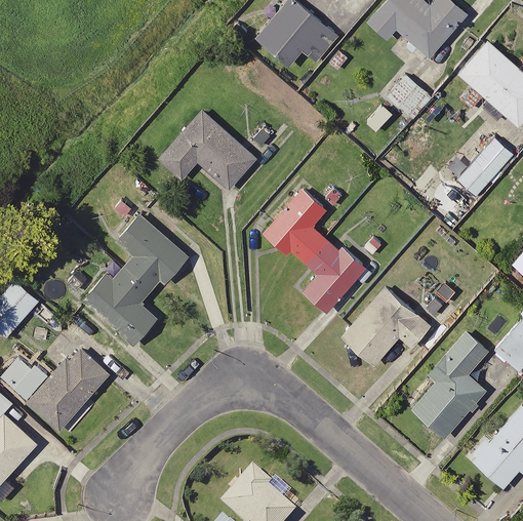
[(338,37),(295,0),(287,0),(254,38),(289,67),(303,51),(316,63),(338,37)]
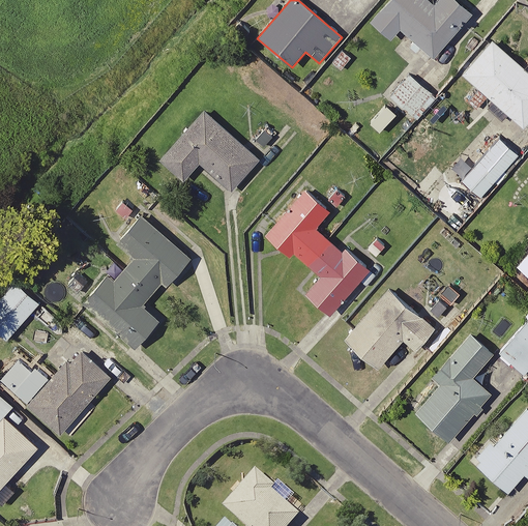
[(428,0),(389,0),(371,22),(391,40),(400,31),(432,59),(472,13),(456,0),(438,0),(434,5),(428,0)]
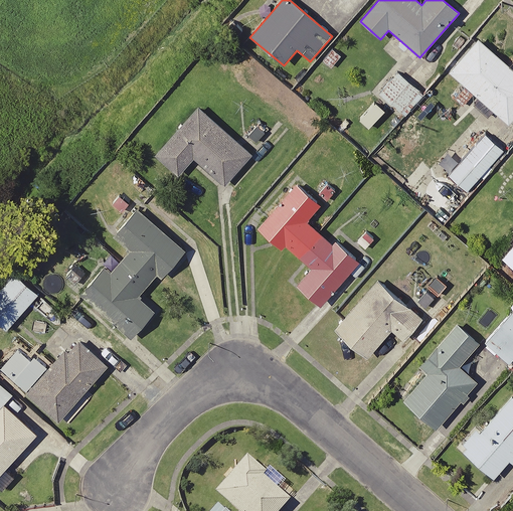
[(449,71),(509,124),(512,119),(512,71),(477,40),(449,71)]
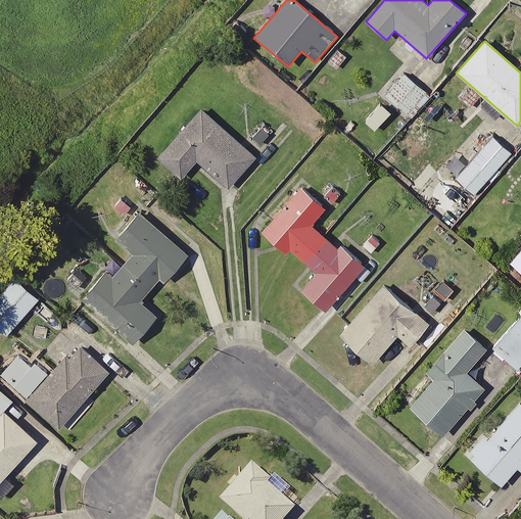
[(426,94),(404,75),(384,96),(407,115),(426,94)]
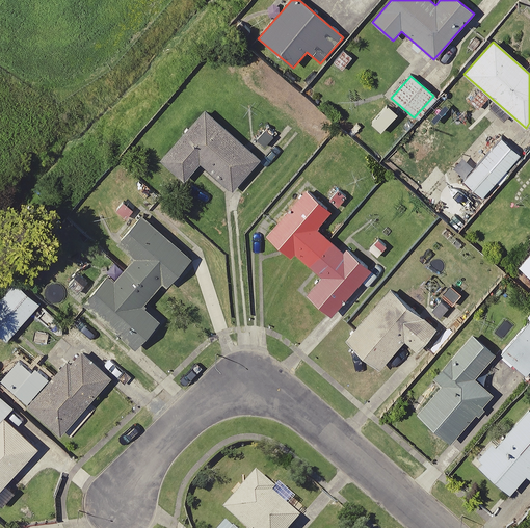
[(262,160),(205,110),(160,161),(184,182),(199,165),(232,193),(262,160)]
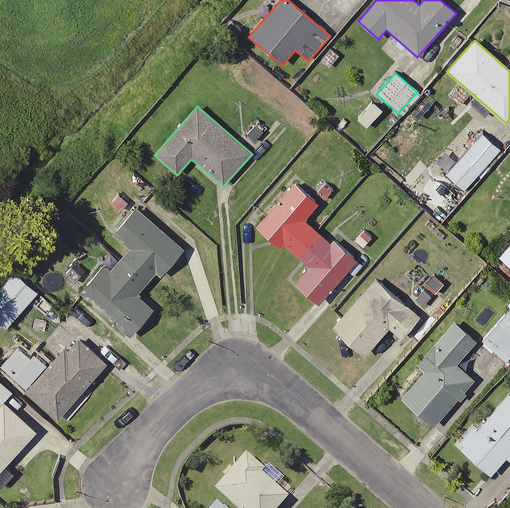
[(501,151),(482,134),(446,175),(464,192),(501,151)]
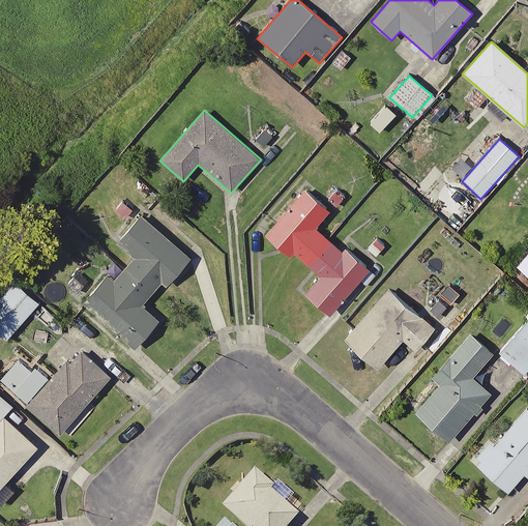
[(329,211),(305,190),(265,235),(289,257),(292,253),(319,276),(305,293),(330,315),(371,269),(344,246),(341,250),(315,228),(329,211)]
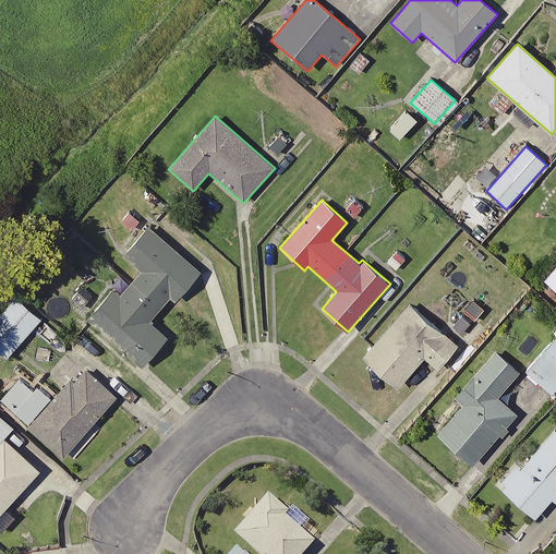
[(202,274),(148,227),(122,256),(140,272),(120,294),(113,288),(86,318),(142,369),(169,338),(150,323),(172,298),(177,302),(202,274)]
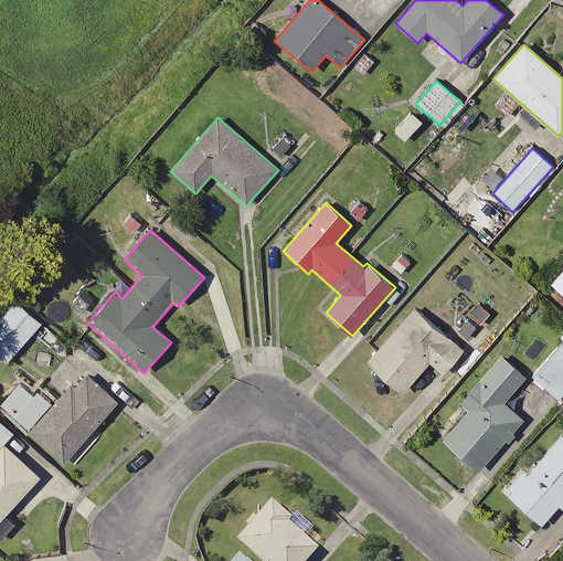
[(562,268),(549,285),(562,296),(562,268)]
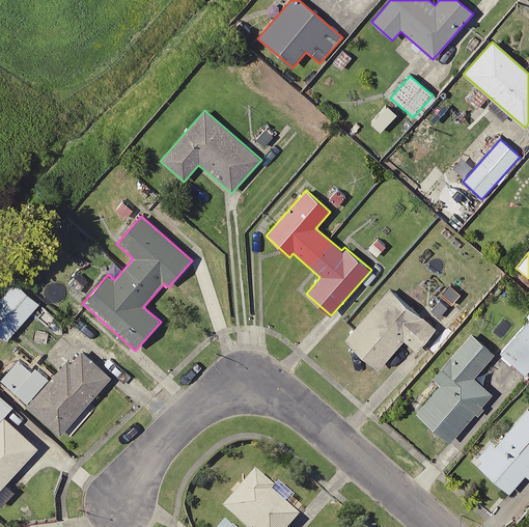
[(0,336),(7,342),(39,306),(17,285),(0,305),(0,336)]
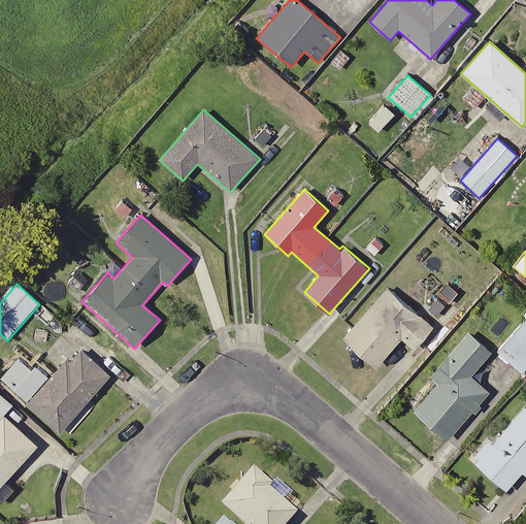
[(434,329),(387,287),(342,337),(376,368),(401,340),(415,351),(434,329)]
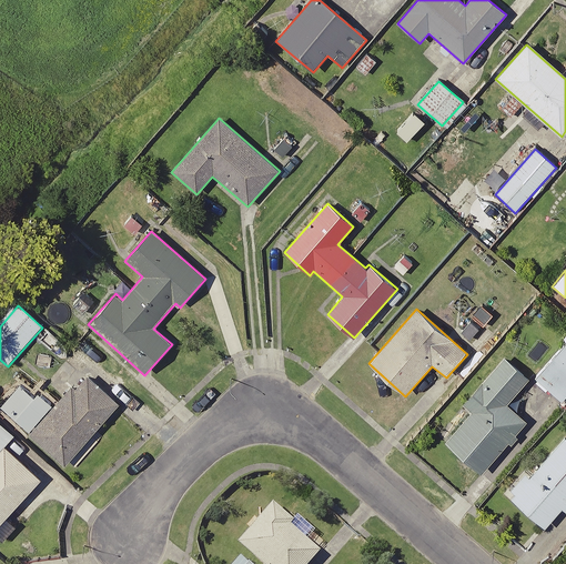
[(565,343),(534,381),(561,404),(565,398),(565,343)]
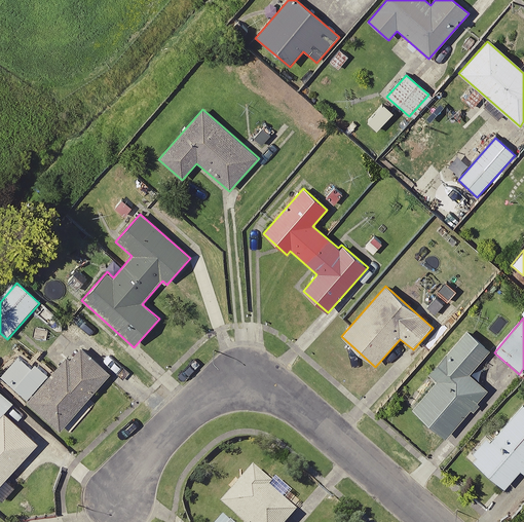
[(412,408),(445,438),(486,392),(468,375),(489,350),(466,331),(428,375),(436,381),(412,408)]
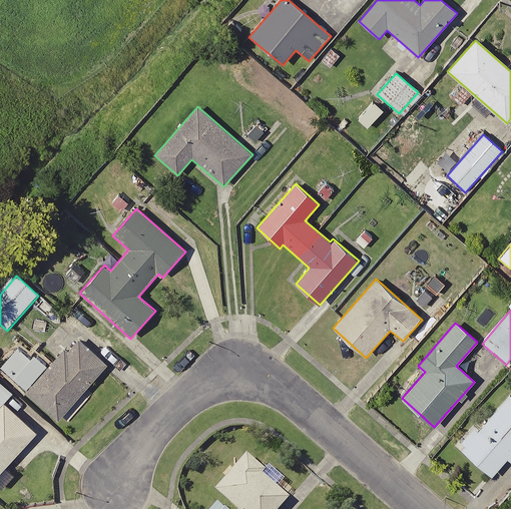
[(66,349),(26,393),(58,421),(108,365),(79,339),(68,351),(66,349)]
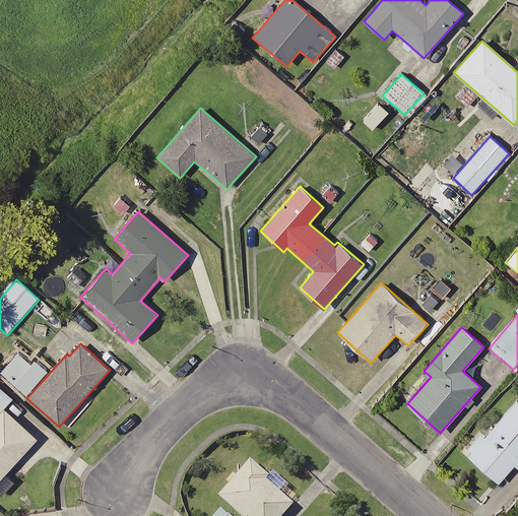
[(514,376),(503,366),(488,382),(499,392),(514,376)]
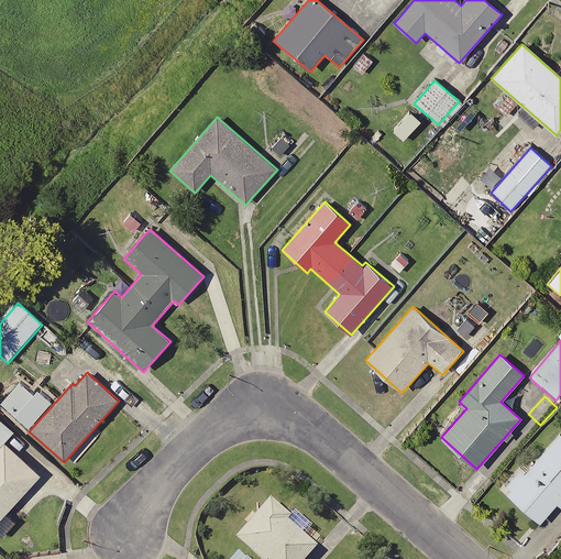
[(502,490),(540,524),(560,499),(560,435),(559,434),(525,472),(520,468),(502,490)]
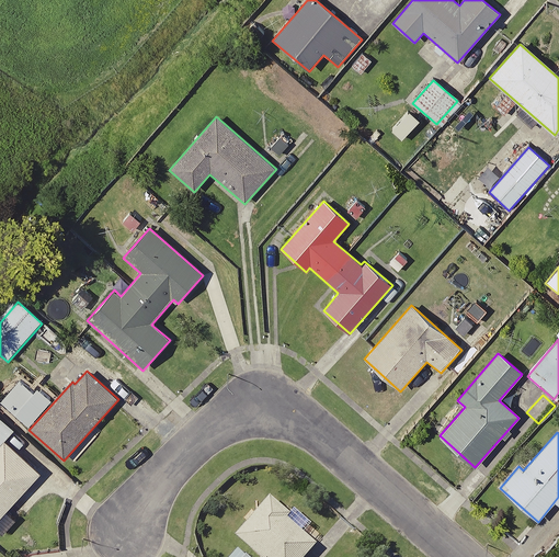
[(2,441),(0,443),(0,520),(40,475),(2,441)]
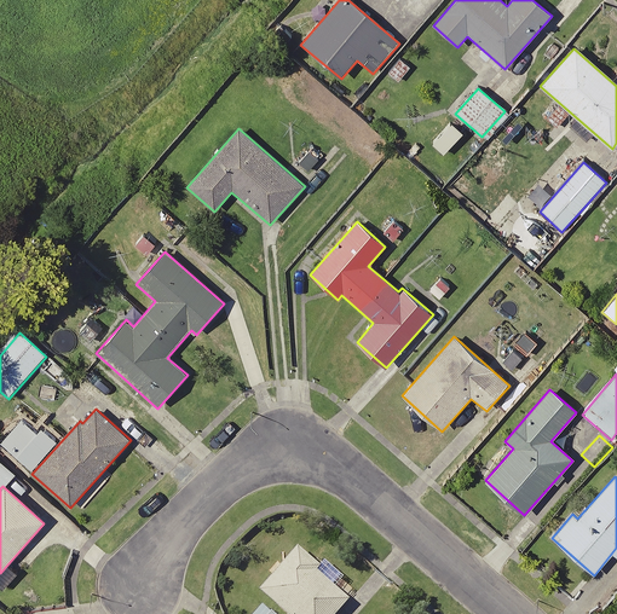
[(341,613),(352,602),(294,552),(257,596),(276,613),(341,613)]
